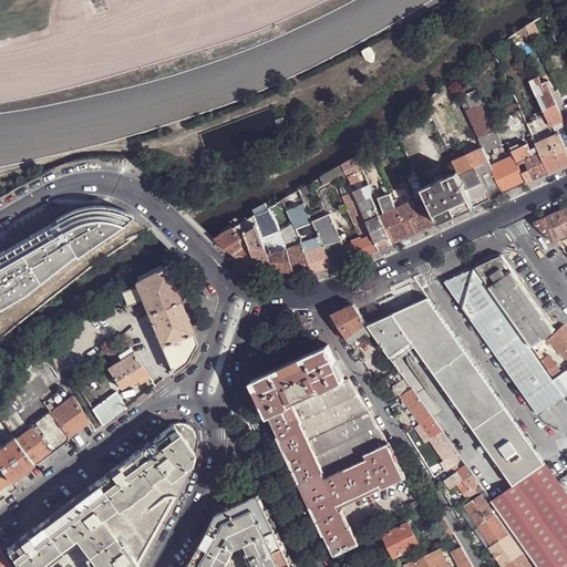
[(536,90),(544,86),(543,81),(539,74),(531,79),(536,90)]
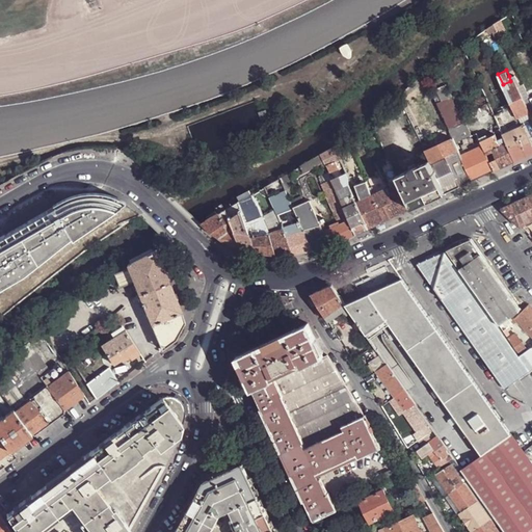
[(514,79),(530,112),(531,110),(531,104),(523,83),(521,84),(517,78),(514,79)]
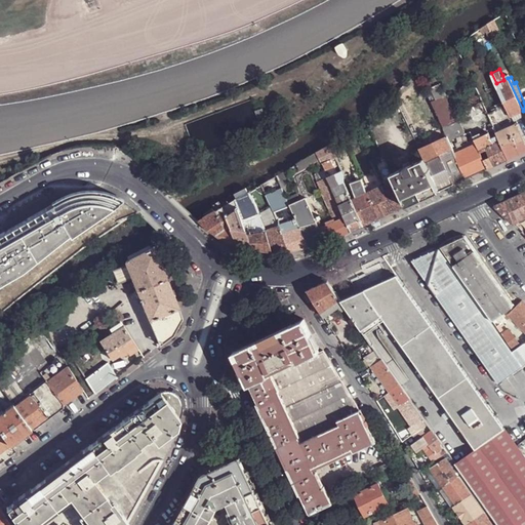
[(521,111),(523,111),(508,78),(503,80),(496,83),(494,84),(510,117),(512,116),(521,111)]
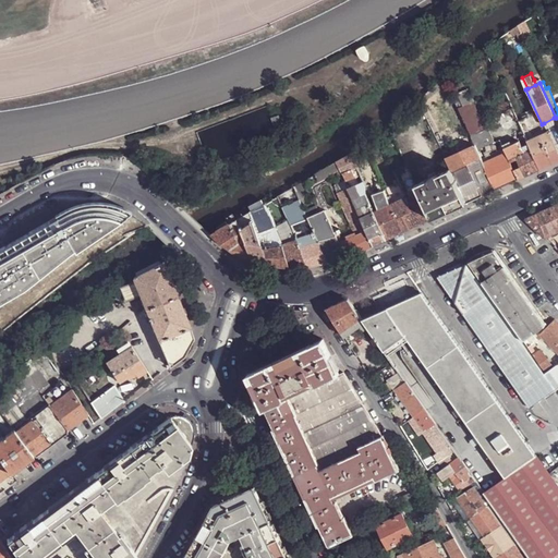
[(468,89),(459,94),(464,107),(474,102),(468,89)]
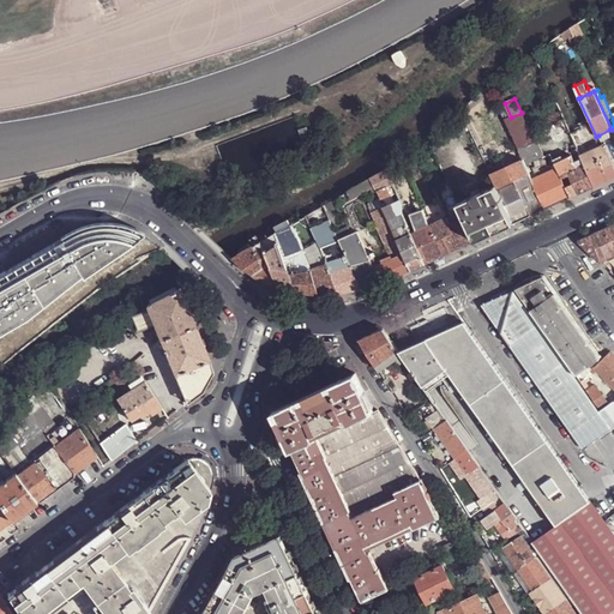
[(505,103),(498,106),(505,120),(511,118),(505,103)]
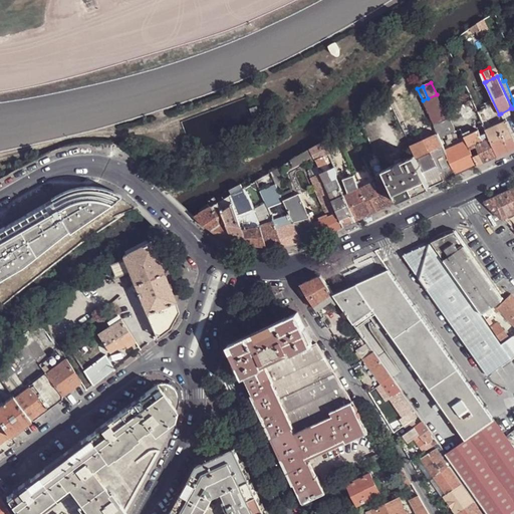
[(428,98),(423,100),(434,125),(448,119),(437,94),(428,98)]
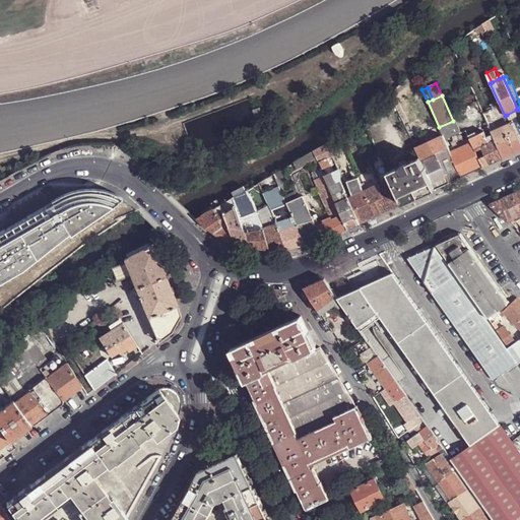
[(262,116),(259,107),(252,109),(256,118),(262,116)]
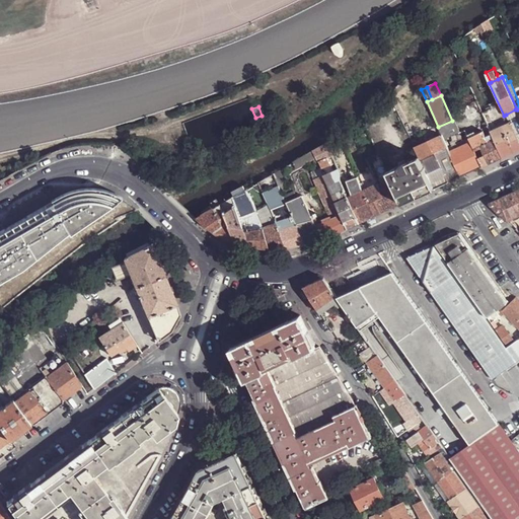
[(515,109),(506,115),(509,119),(517,115),(515,109)]
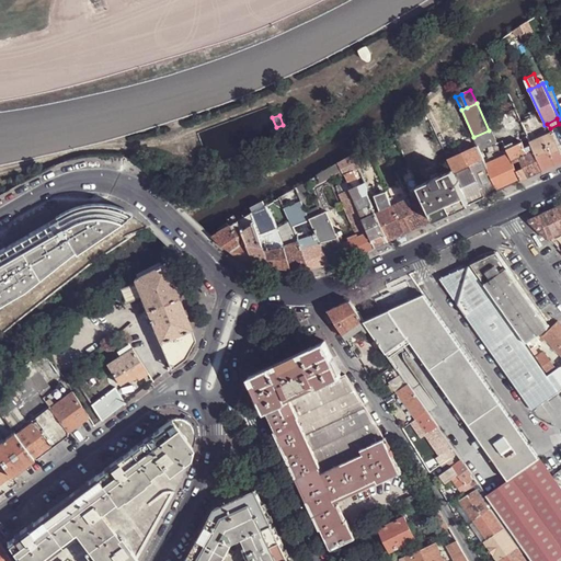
[(478,146),(480,150),(495,144),(489,130),(473,137),(477,142),(478,146)]
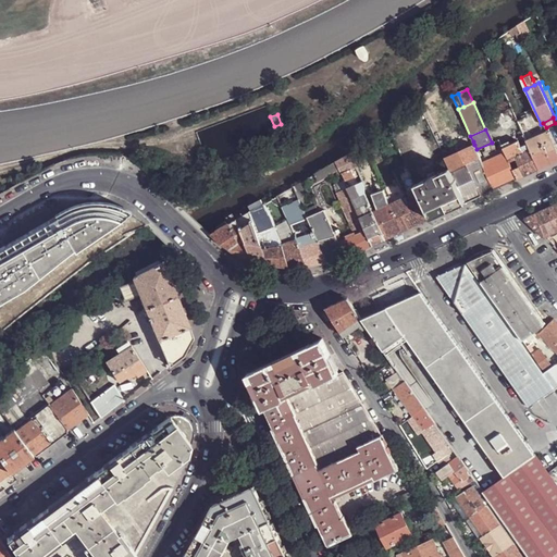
[(531,149),(540,169),(556,160),(556,148),(548,131),(527,141),(528,144),(531,149)]
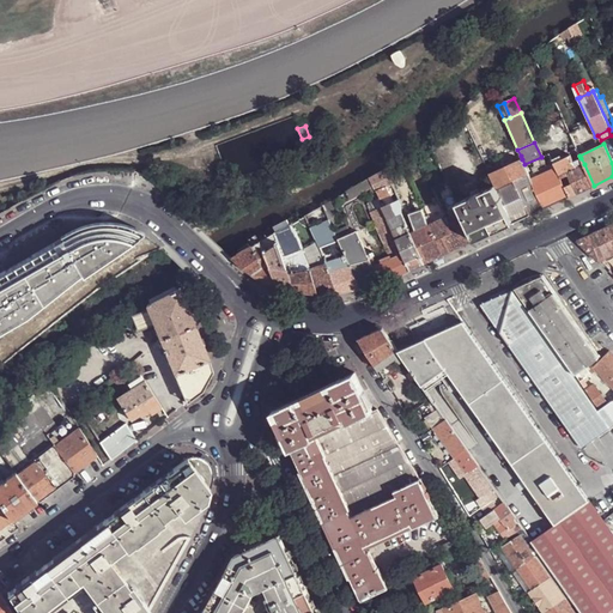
[(556,168),(560,178),(569,175),(568,171),(584,164),(581,158),(574,161),(571,155),(563,158),(553,163),(556,168)]
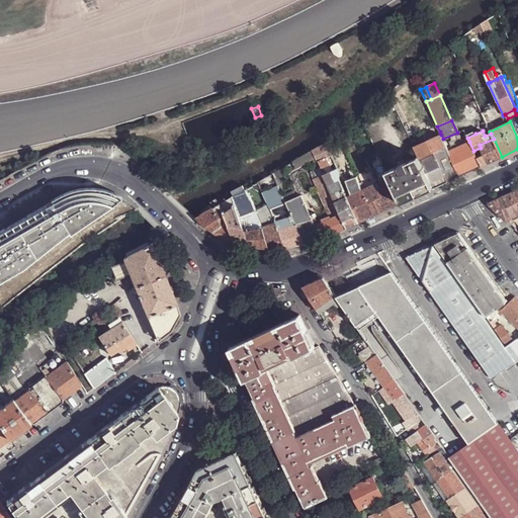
[(443,139),(441,135),(414,148),(419,157),(432,186),(433,188),(460,176),(446,146),(443,139)]
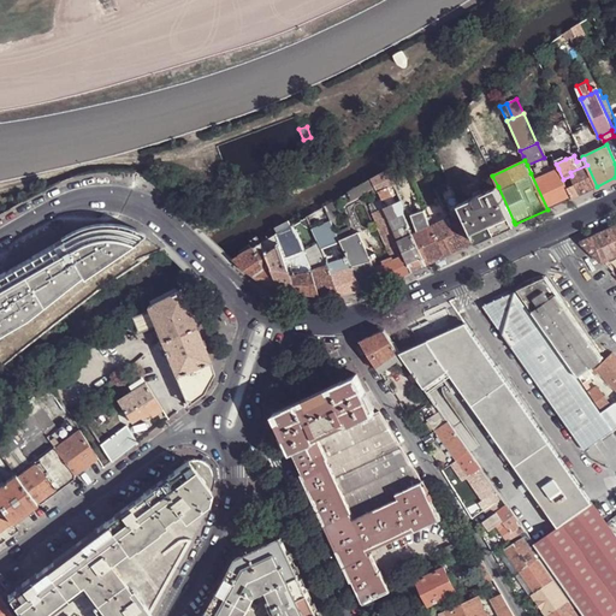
[(575,184),(580,195),(597,187),(587,165),(570,172),(572,176),(575,184)]
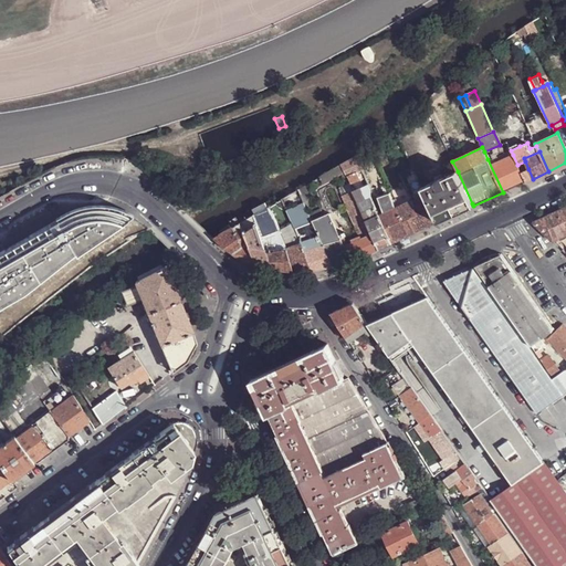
[(488,159),(503,192),(525,182),(521,173),(517,165),(513,155),(511,157),(495,164),(492,157),(488,159)]
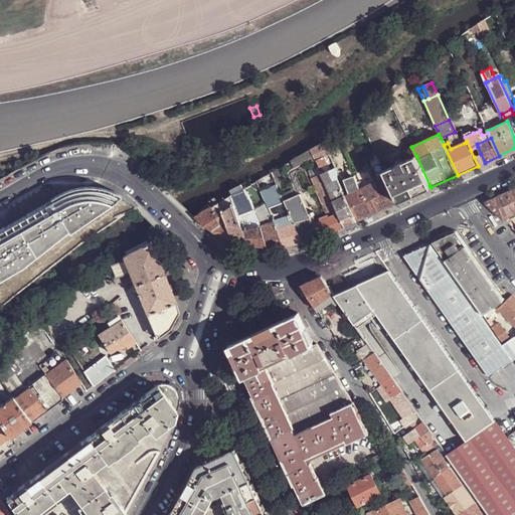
[(322,143),(311,149),(315,157),(316,160),(319,166),(319,167),(322,165),(328,163),(325,156),(329,155),(325,145),(322,143)]
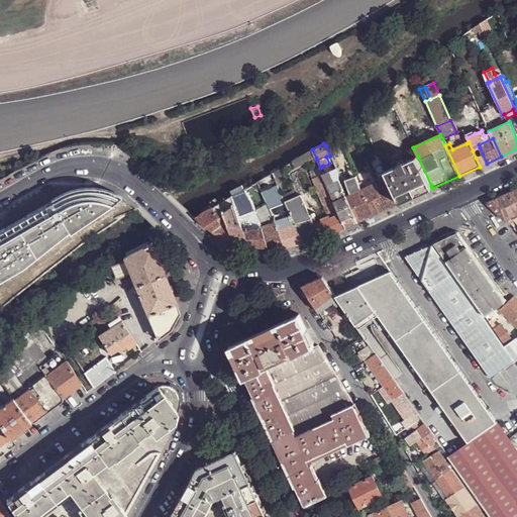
[(312,149),(292,163),(296,169),(313,160),(316,158),(312,149)]
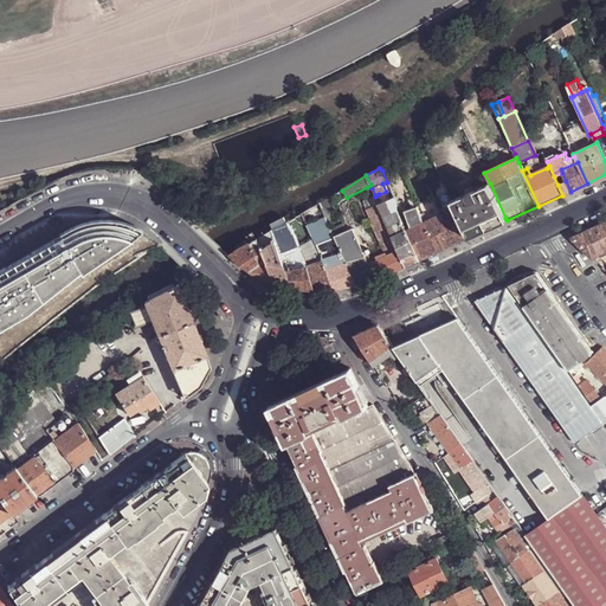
[(558,185),(562,195),(571,192),(566,181),(558,185)]
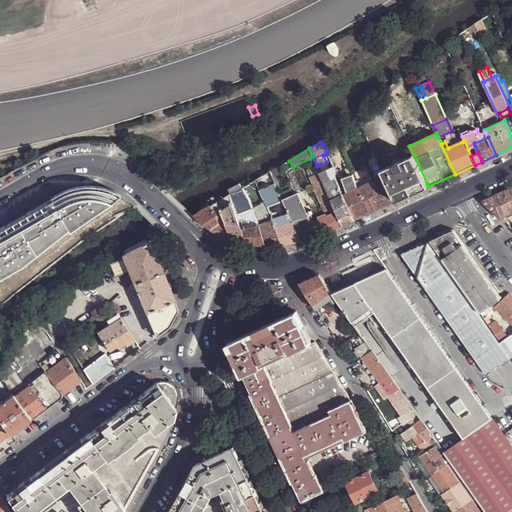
[(395,198),(427,184),(414,155),(406,158),(407,161),(403,163),(402,160),(400,157),(392,161),(394,164),(395,166),(390,168),(389,166),(382,169),(388,182),(395,198)]
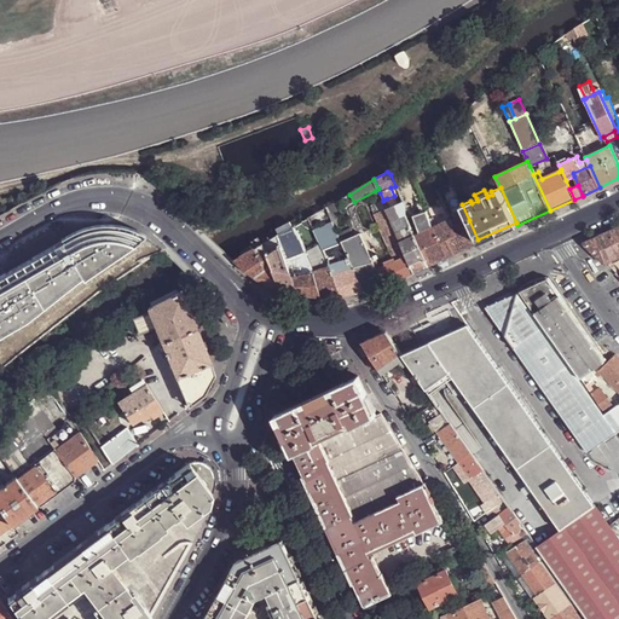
[(462,204),(457,195),(452,197),(456,207),(462,204)]
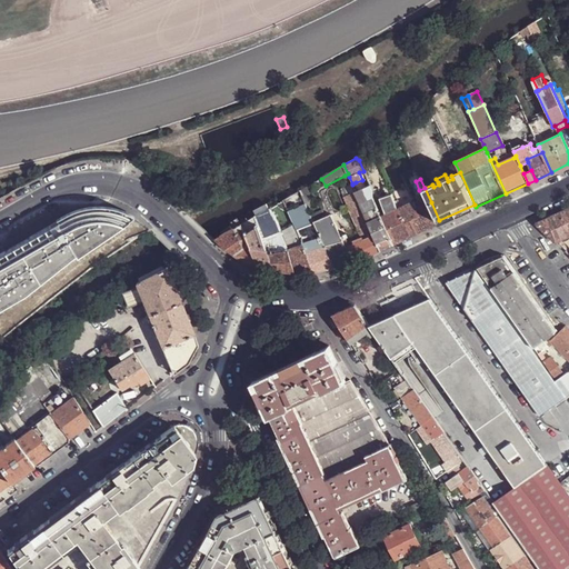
[(341,188),(352,215),(363,209),(356,191),(353,187),(352,185),(352,183),(341,188)]
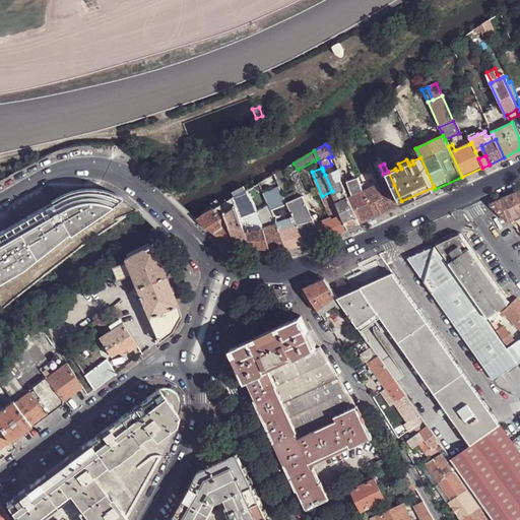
[(283,169),(274,175),(276,180),(286,174),(283,169)]
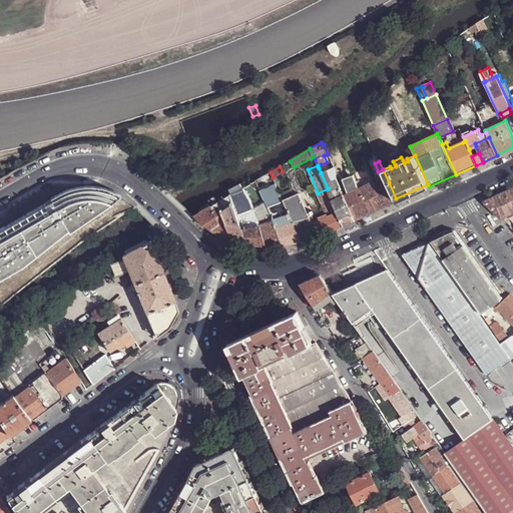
[(328,169),(332,179),(337,177),(336,171),(334,167),(328,169)]
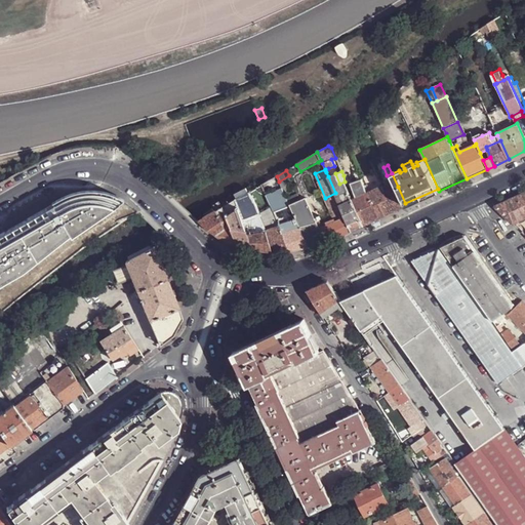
[(352,231),(364,226),(353,199),(345,182),(339,184),(335,173),(334,173),(328,176),(335,193),(346,216),(352,231)]
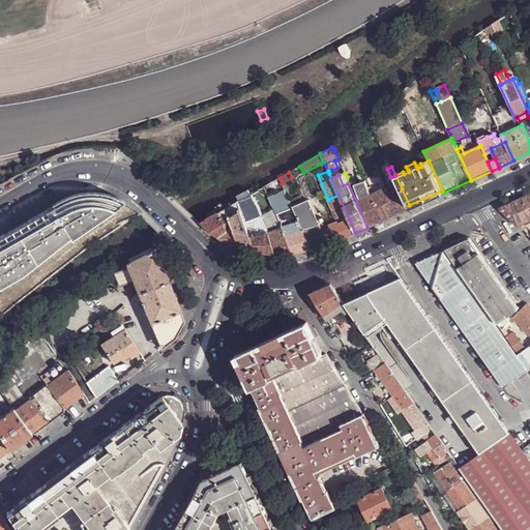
[(282,183),(284,189),(295,182),(292,177),(282,183)]
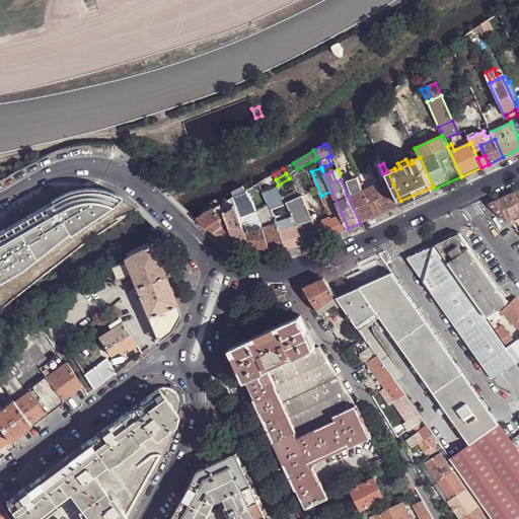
[(363,188),(358,174),(347,180),(346,180),(352,196),(364,190),(363,188)]
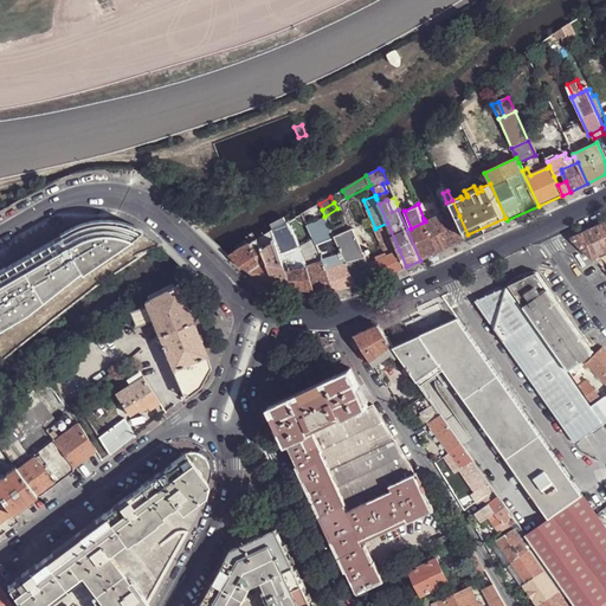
[(425,221),(439,252),(455,245),(445,223),(443,218),(442,214),(429,220),(425,221)]
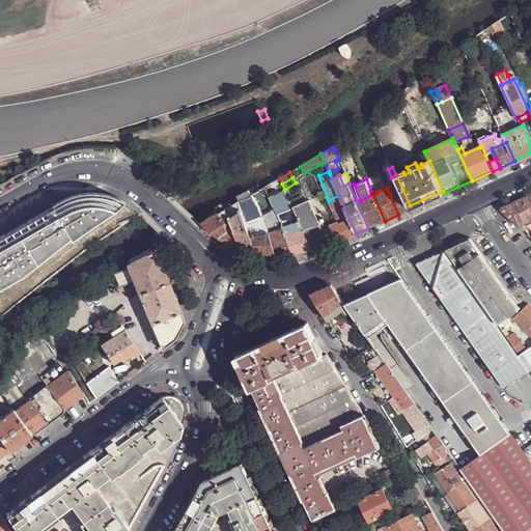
[(390,195),(398,215),(411,208),(410,205),(402,189),(394,193),(390,195)]
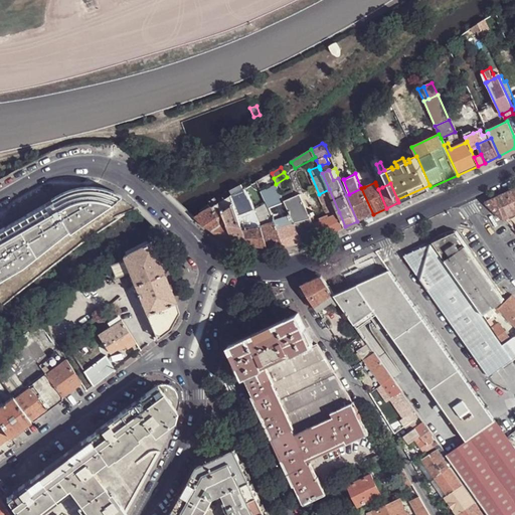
[(397,199),(398,202),(412,196),(431,187),(430,185),(397,199)]
